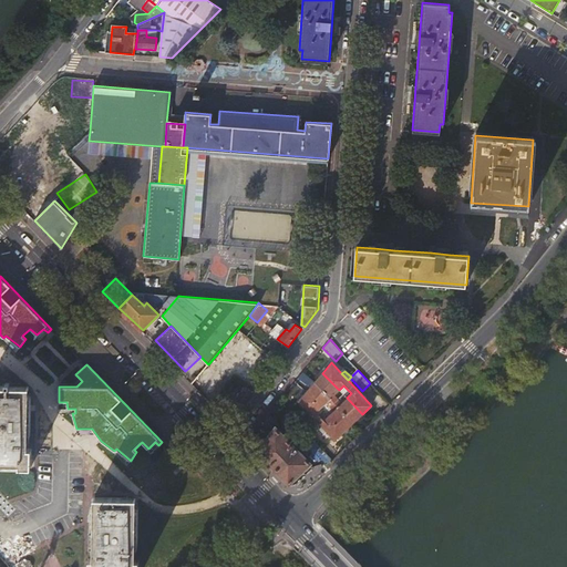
[(339,390),(322,373),(313,382),(331,400),(353,423),(362,414),(347,398),(341,403),(333,395),(339,390)]
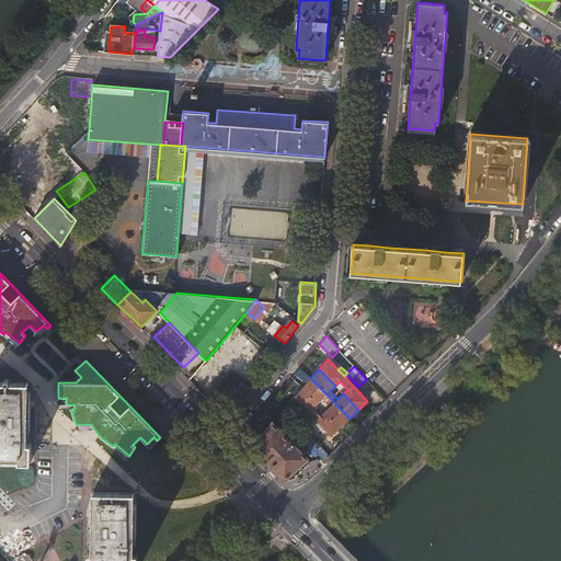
[(341,427),(350,419),(328,396),(310,378),(302,388),(317,403),(322,398),(330,407),(324,411),(341,427)]
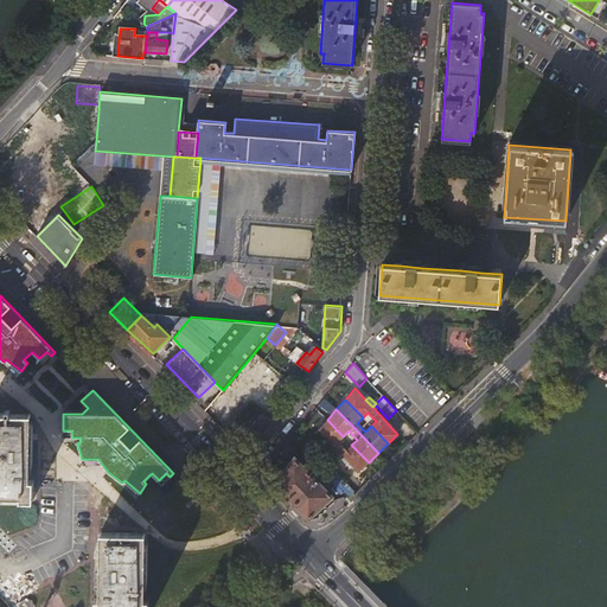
[(31,429),(31,414),(0,413),(0,494),(20,496),(20,500),(33,500),(33,480),(30,480),(30,477),(31,429)]
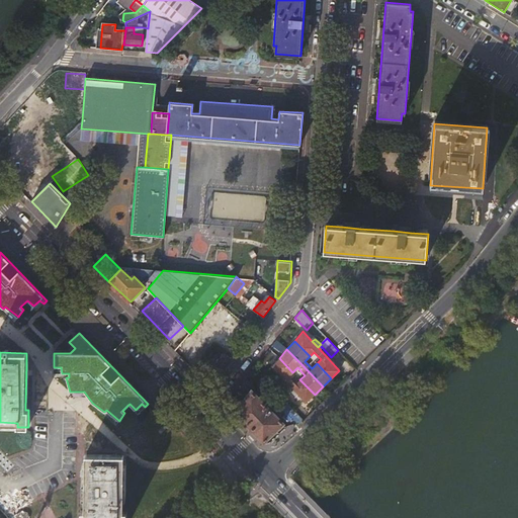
[(220,370),(230,361),(225,355),(213,364),(220,370)]
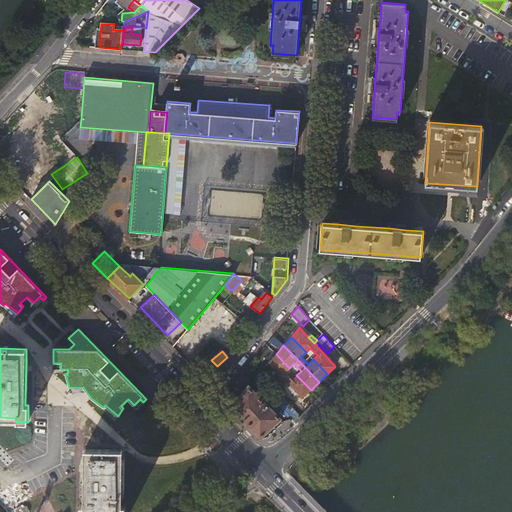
[(303,397),(311,390),(296,375),(291,379),(285,372),(289,368),(276,354),(269,362),(303,397)]
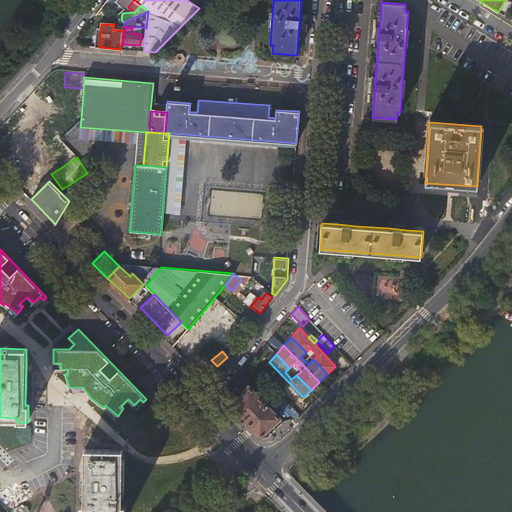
[(274,388),(281,395),(286,390),(280,383),(274,388)]
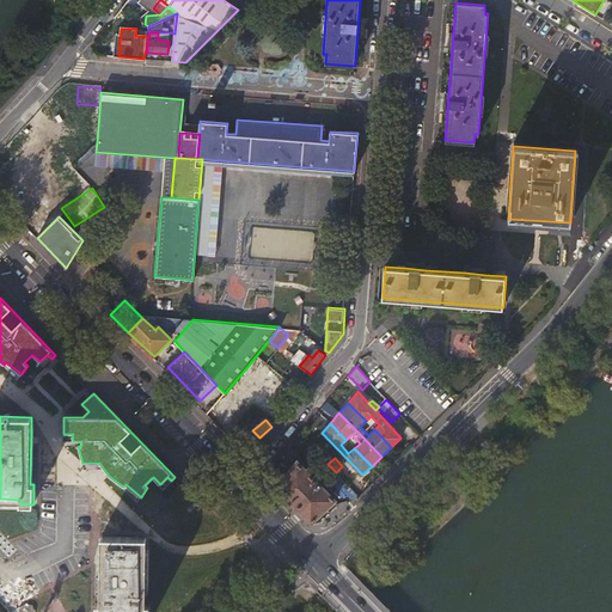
[(276,488),(311,522),(335,500),(322,485),(319,483),(316,481),(313,477),(298,461),(276,488)]
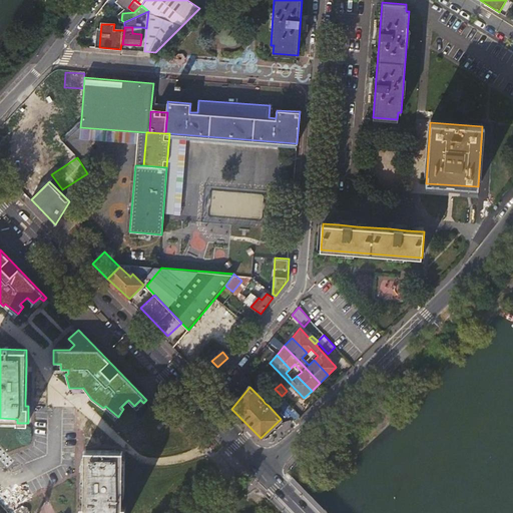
[(277,401),(282,396),(275,389),(274,388),(270,393),(275,399),(277,401)]
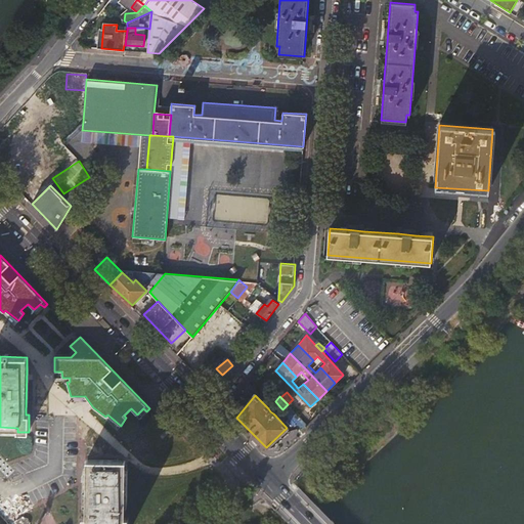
[(278,413),(282,409),(280,407),(276,410),(273,413),(275,416),(278,413)]
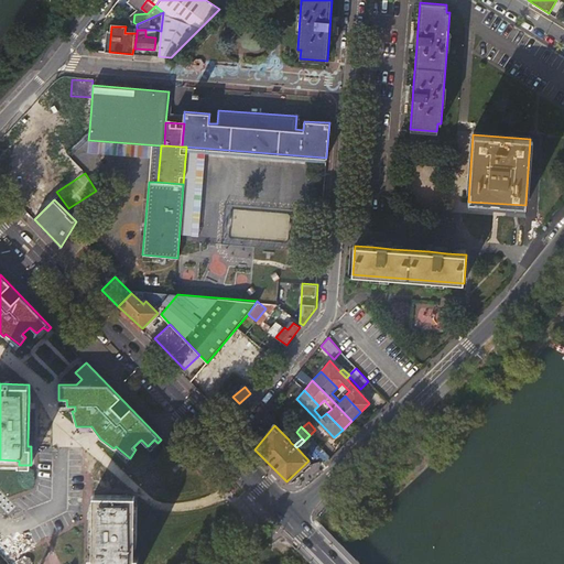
[(308,461),(286,481),(294,480),(312,464),(308,461)]
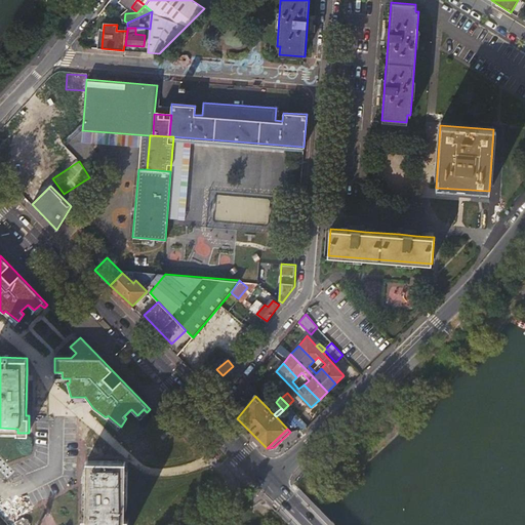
[(125,461),(86,461),(86,476),(85,518),(82,518),(82,524),(127,524),(127,519),(124,519),(125,461)]
